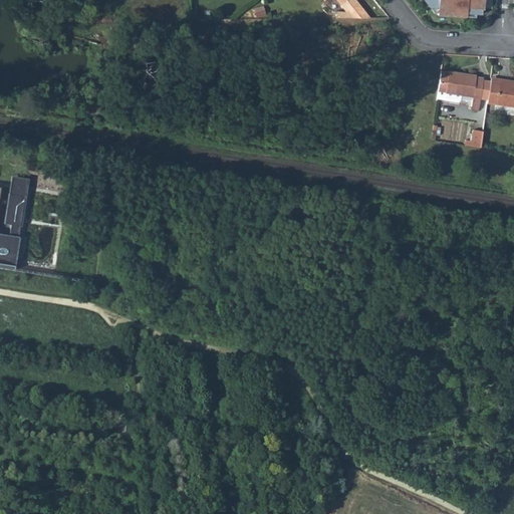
[(324,0),(325,1),(325,0),(336,0),(346,12),(351,19),(370,19),(354,0),(324,0)]
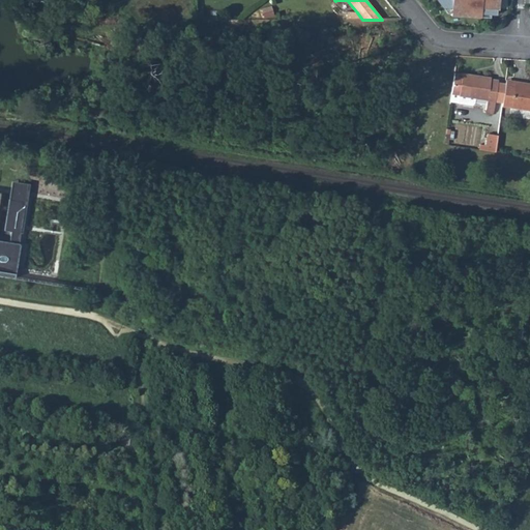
[(436,0),(442,7),(451,7),(451,16),(481,18),(481,13),(496,15),(496,9),(498,9),(498,0),(436,0)]
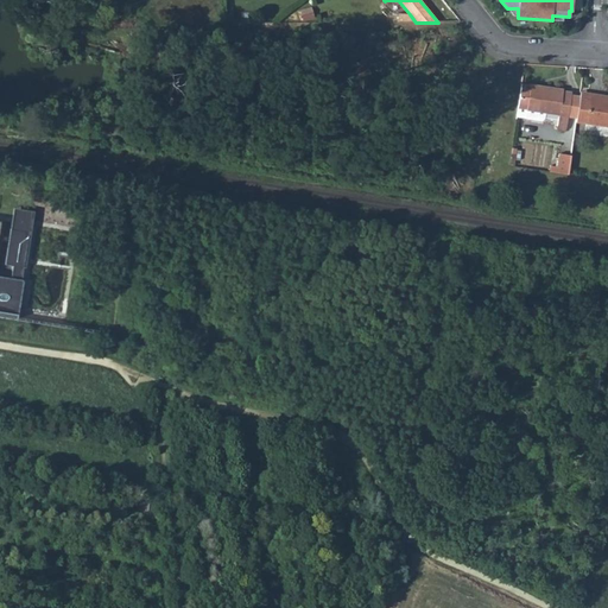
[(525,119),(539,121),(544,119),(544,113),(558,115),(557,128),(558,131),(562,132),(565,128),(571,93),(563,92),(563,90),(530,84),(530,86),(521,84),(518,108),(526,109),(525,119)]
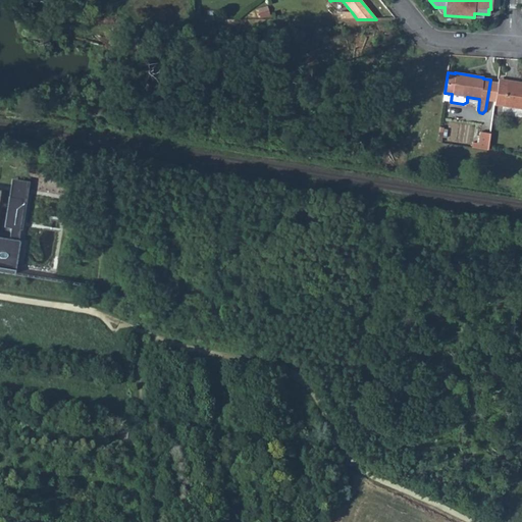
[(493,104),(521,109),(521,85),(514,85),(515,82),(507,81),(506,87),(497,85),(493,104)]
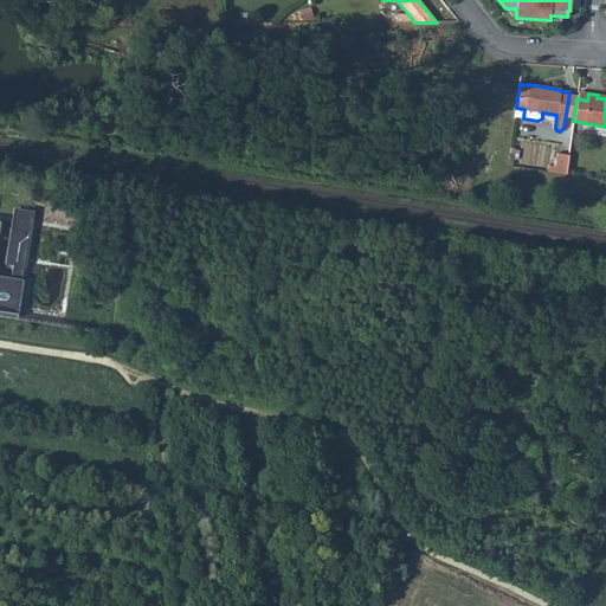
[(553,172),(566,174),(568,154),(556,152),(554,166),(553,172)]
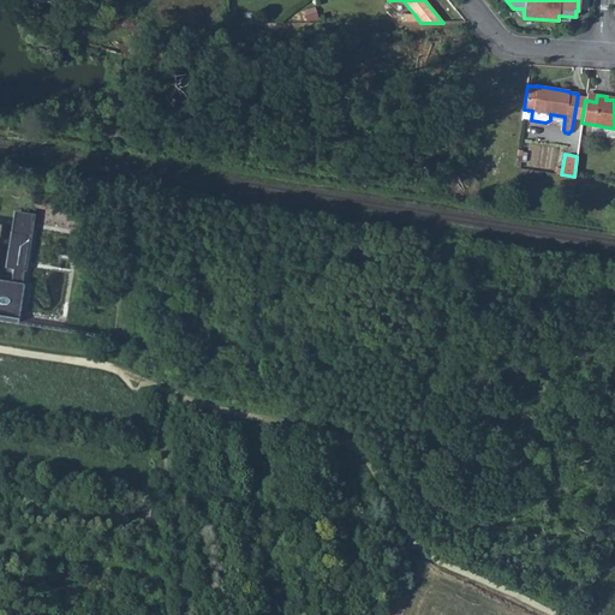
[(11,280),(19,281),(22,269),(24,270),(30,224),(31,213),(12,210),(11,221),(4,267),(12,268),(11,280)]
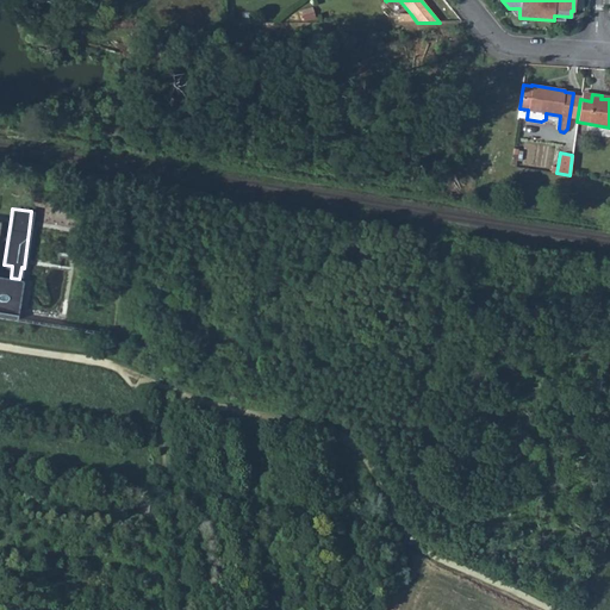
[(0,313),(17,317),(23,279),(19,279),(11,278),(0,275),(0,313)]
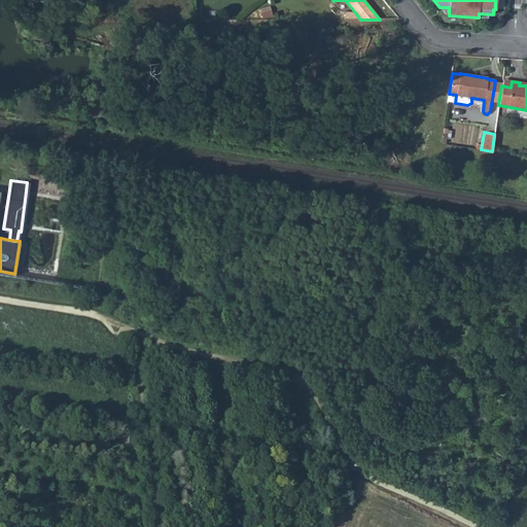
All buildings are outlined.
